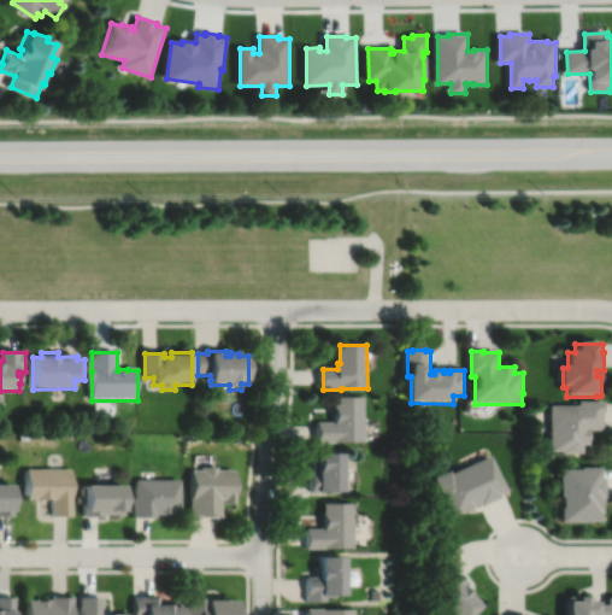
[(337,398),(337,425),(319,425),(319,445),(339,445),(339,444),(368,444),(368,398),(337,398)]
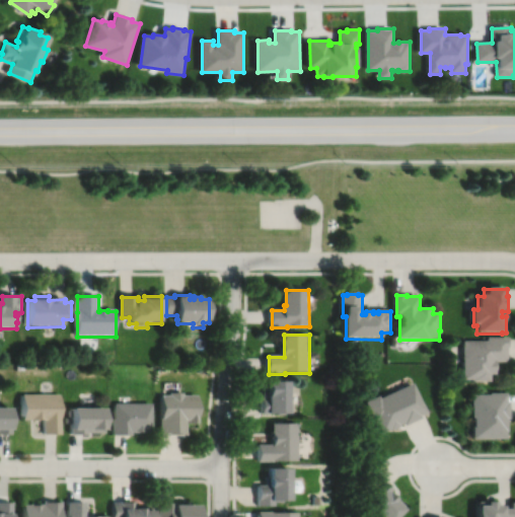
[(466,343),(466,381),(476,381),(476,383),(492,382),(492,375),(497,375),(497,363),(509,363),(508,349),(510,349),(510,339),(489,339),(489,342),(466,343)]
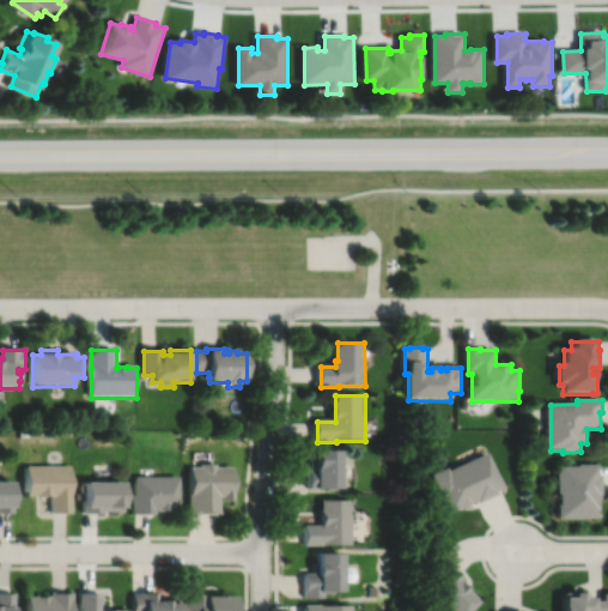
[(314,451),(314,472),(311,472),(311,491),(342,491),(344,451),(314,451)]
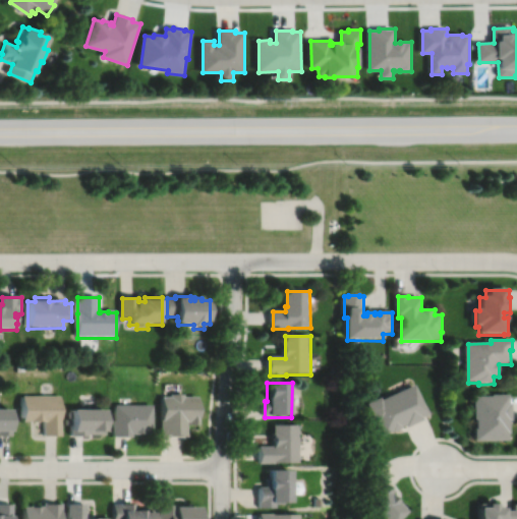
[(417,386),(386,401),(385,399),(370,405),(381,425),(382,424),(387,437),(394,433),(395,435),(405,429),(404,427),(408,426),(409,428),(425,421),(424,419),(432,415),(417,386)]
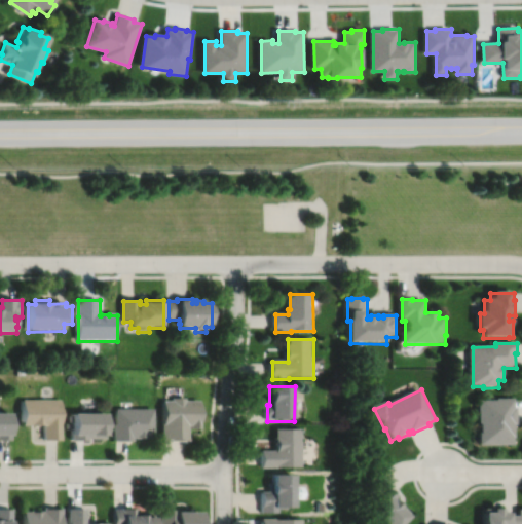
[(165,402),(165,425),(164,425),(164,442),(173,442),(173,443),(190,443),(190,426),(192,426),(192,431),(202,431),(202,402),(187,402),(187,399),(175,400),(175,402),(165,402)]
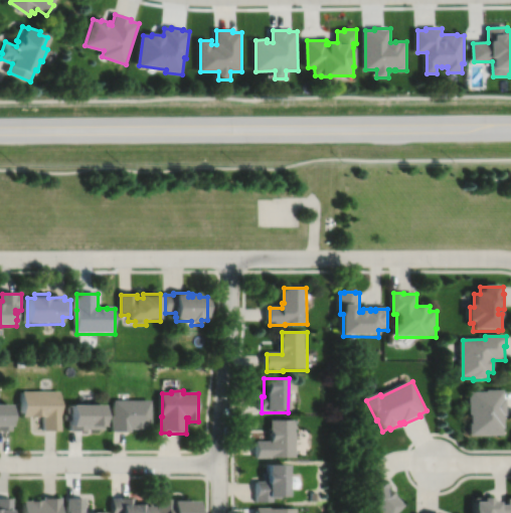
[(472,393),(472,416),(474,416),(474,424),(472,424),(472,438),(503,437),(503,430),(505,430),(504,417),(507,417),(506,400),(505,400),(504,391),(488,391),(488,393),(472,393)]
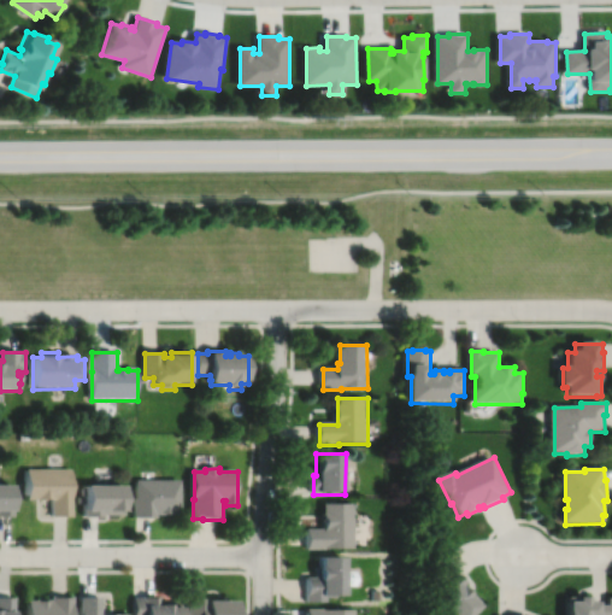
[(29,472),(29,498),(41,498),(41,499),(56,499),(56,516),(75,516),(75,472),(29,472)]
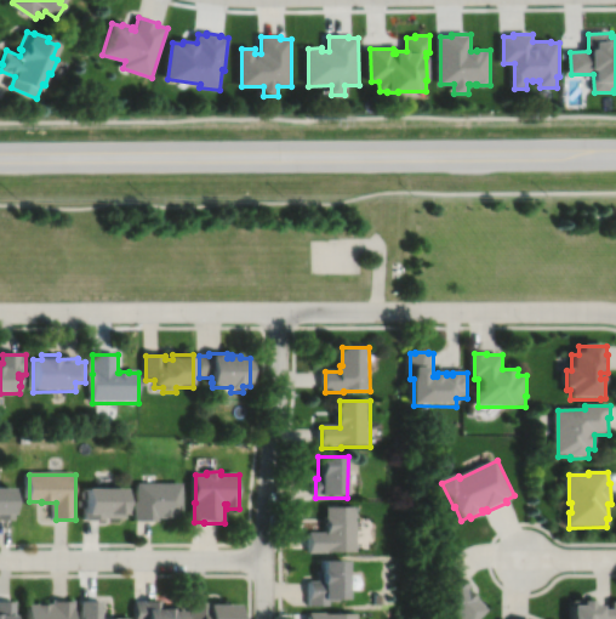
[(0,486),(0,520),(18,520),(18,486),(0,486)]
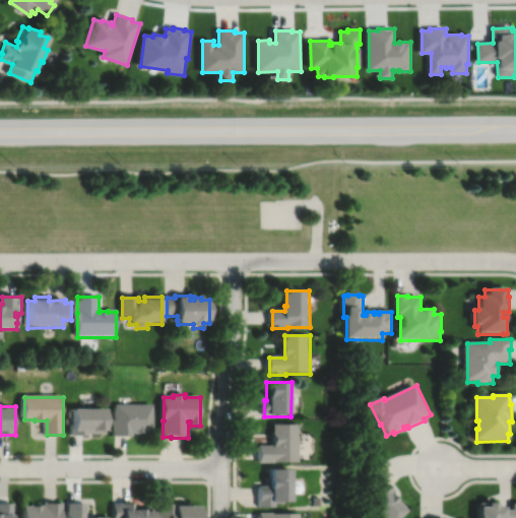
[(116,406),(117,421),(115,421),(115,438),(133,438),(133,435),(135,435),(147,435),(153,435),(153,406),(116,406)]
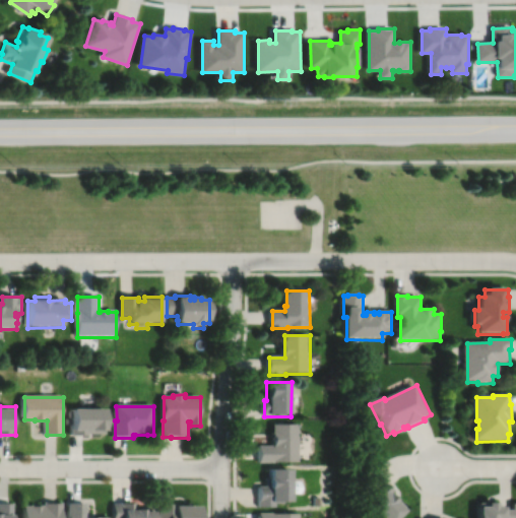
[(74,410),(74,411),(72,411),(72,419),(69,419),(69,426),(73,426),(73,437),(88,437),(88,436),(106,436),(107,410),(74,410)]
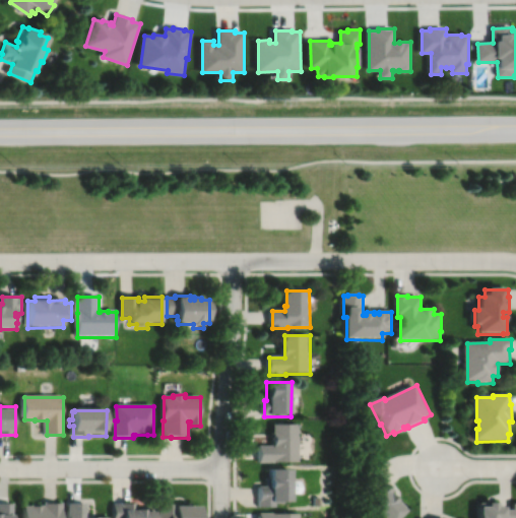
[(275,425),(275,434),(274,434),(274,442),(275,442),(275,447),(260,447),(260,462),(301,462),(301,425),(275,425)]
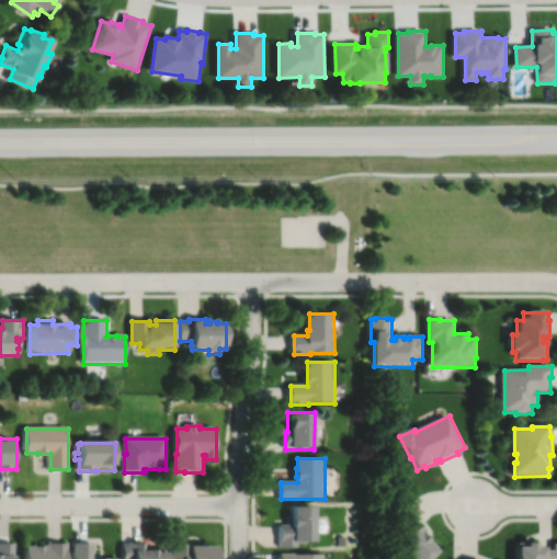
[(294,504),(294,513),(293,513),(293,515),(288,515),(290,524),(281,524),(281,547),(299,547),(298,542),(302,542),(302,543),(309,543),(309,542),(316,542),(316,532),(327,532),(327,518),(316,518),(316,504),(294,504)]
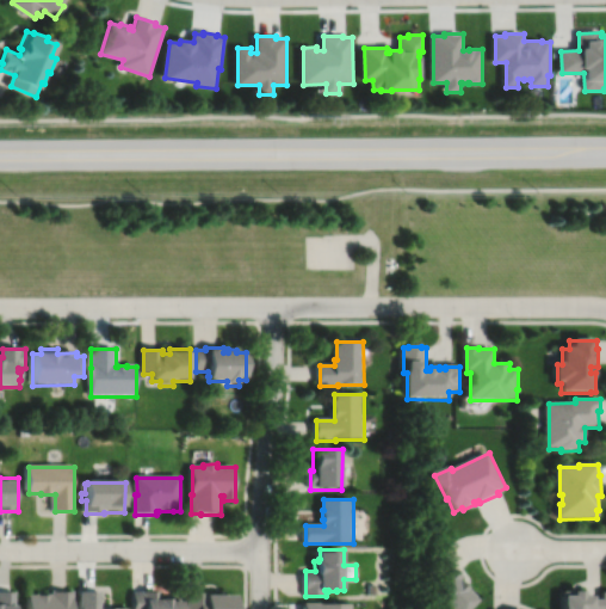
[(444,558),(421,583),(434,594),(436,592),(453,608),(468,608),(480,597),(478,597),(480,595),(462,579),(465,574),(452,563),(451,564),(444,558)]
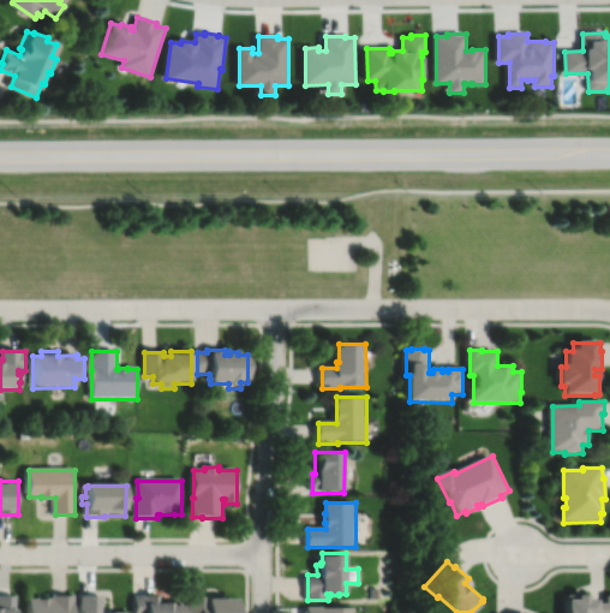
[(609,595),(608,595),(608,602),(596,602),(596,597),(590,597),(590,591),(579,591),(579,597),(570,597),(570,612),(609,612),(609,595)]
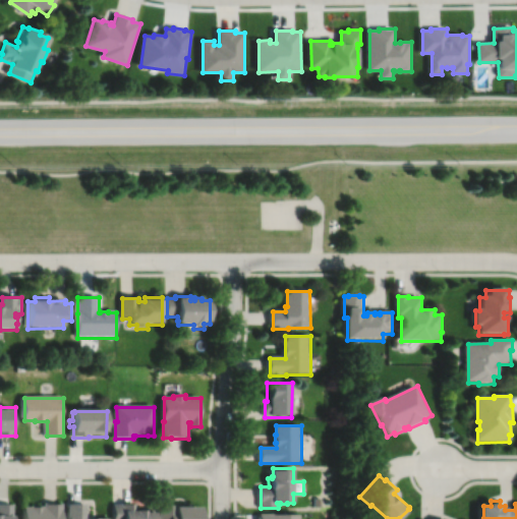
[(26,507),(26,518),(65,518),(65,503),(46,503),(46,507),(45,507),(45,506),(33,506),(33,507),(26,507)]
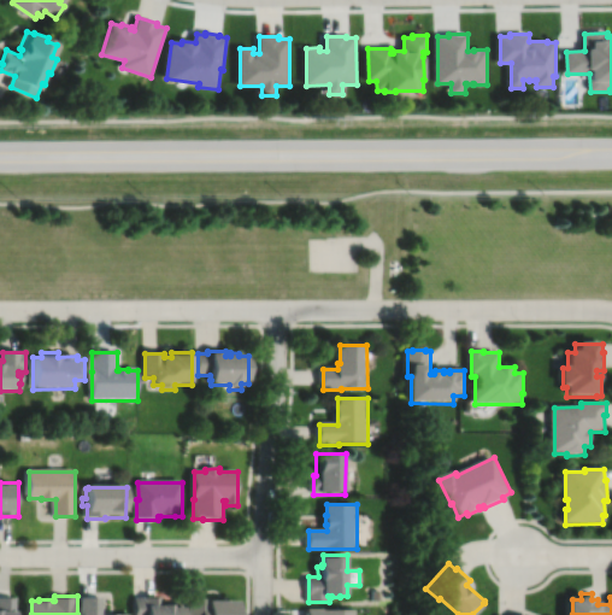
[(136,597),(136,614),(183,614),(183,602),(163,602),(163,596),(143,596),(143,597),(136,597)]
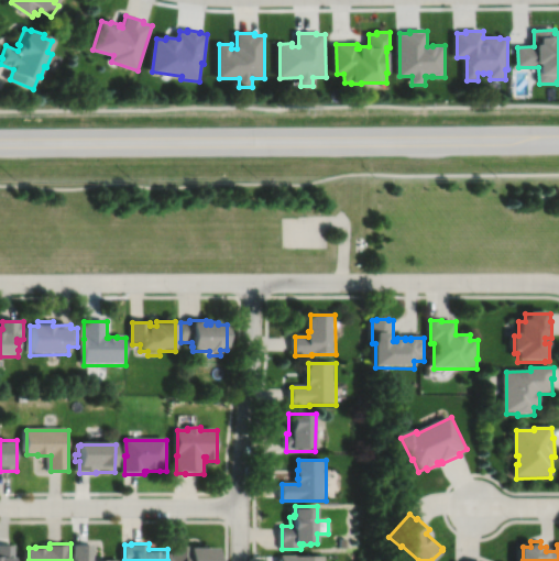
[(173,545),(173,560),(217,560),(217,546),(208,546),(208,543),(173,545)]
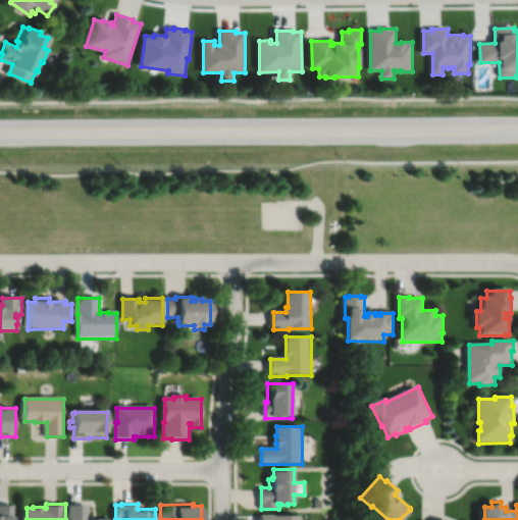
[(15,519),(15,505),(0,505),(0,519),(15,519)]
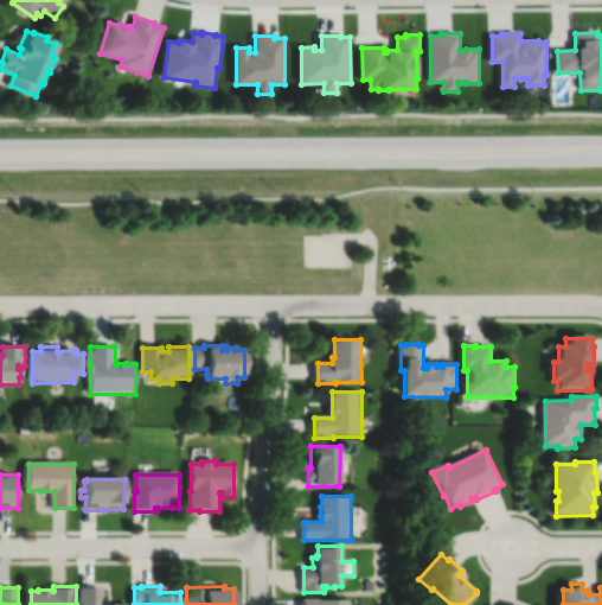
[(83,587),(83,604),(126,604),(103,603),(103,587),(83,587)]
